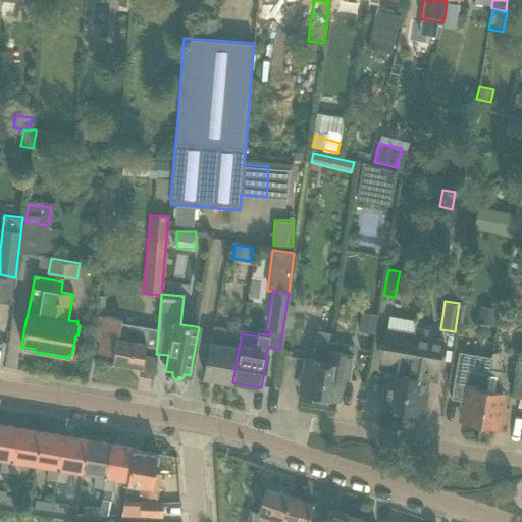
[(361,312),(358,330),(374,333),(377,315),(361,312)]
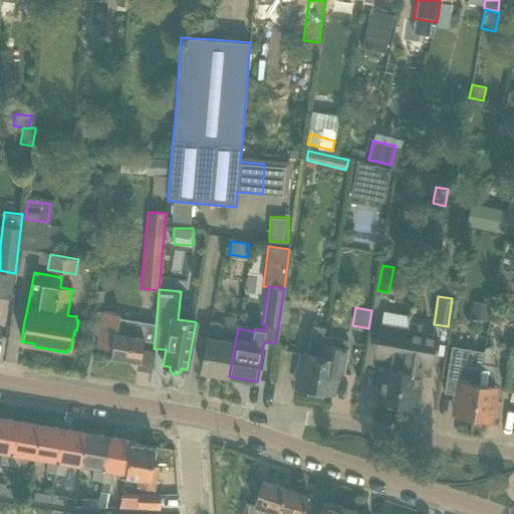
[(154,350),(154,348),(156,324),(119,318),(119,314),(103,311),(96,347),(112,350),(111,356),(141,361),(143,348),(154,350)]
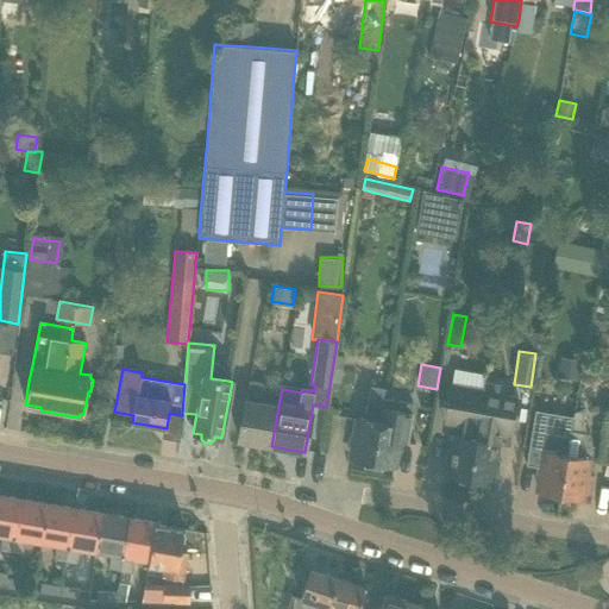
[(271,446),(278,406),(259,402),(263,383),(249,381),(238,440),(271,446)]
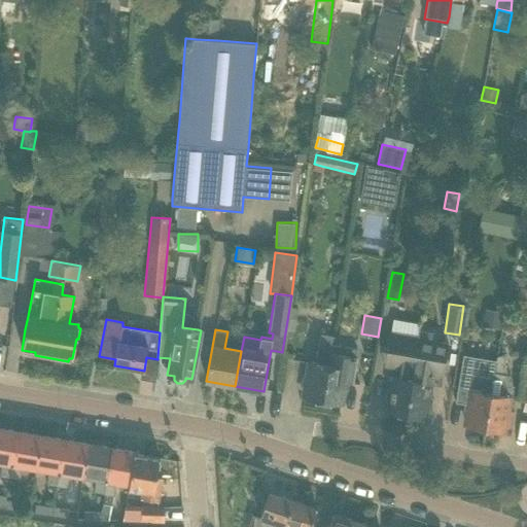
[(407,416),(417,351),(418,351),(419,344),(418,344),(419,338),(390,332),(385,366),(400,369),(399,378),(394,377),(391,391),(390,391),(388,400),(390,400),(388,413),(407,416)]
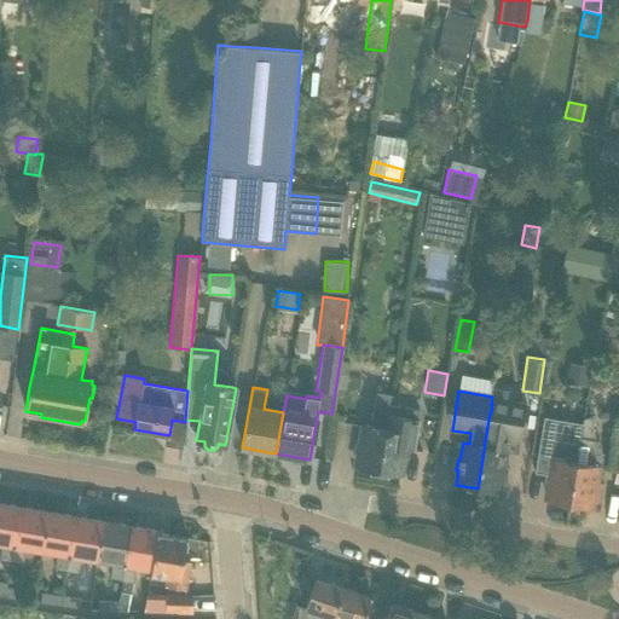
[(389,405),(392,395),(376,392),(370,427),(364,426),(362,439),(360,443),(359,443),(357,453),(359,453),(357,468),(379,472),(389,405)]
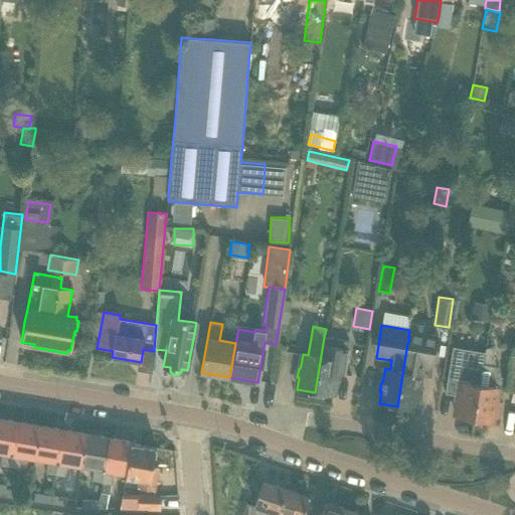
[(437,335),(424,334),(423,338),(409,336),(408,343),(407,343),(397,406),(414,409),(416,397),(418,397),(419,389),(417,389),(420,374),(428,375),(431,367),(433,367),(437,335)]
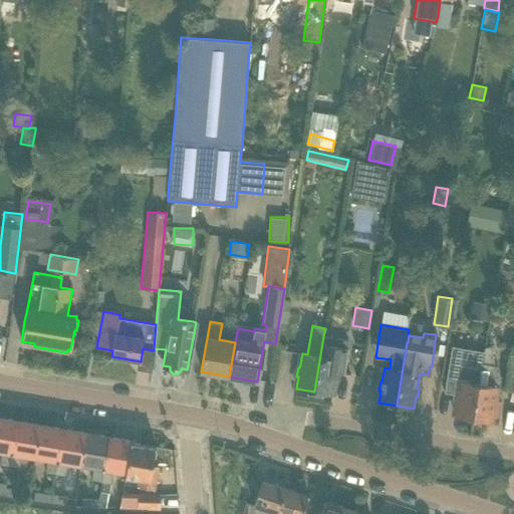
[(323,336),(314,392),(332,395),(334,382),(336,382),(337,374),(335,374),(335,372),(343,374),(348,348),(346,348),(348,340),(323,336)]
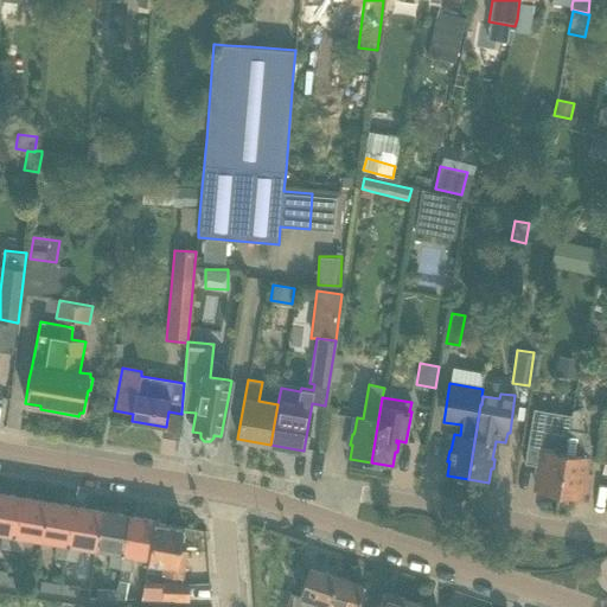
[(592,449),(588,433),(585,432),(580,409),(573,410),(572,417),(570,417),(557,494),(579,498),(581,485),(583,485),(583,484),(587,484),(588,478),(585,477),(585,475),(582,474),(586,455),(590,457),(592,449)]
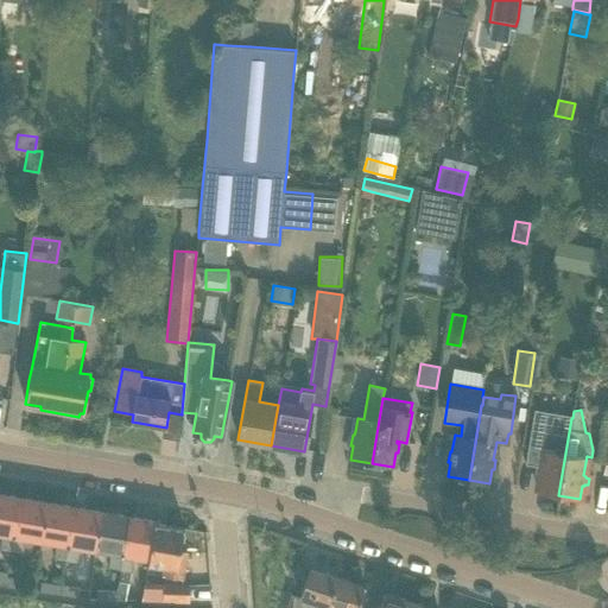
[(526,443),(540,444),(543,413),(527,412),(526,443)]
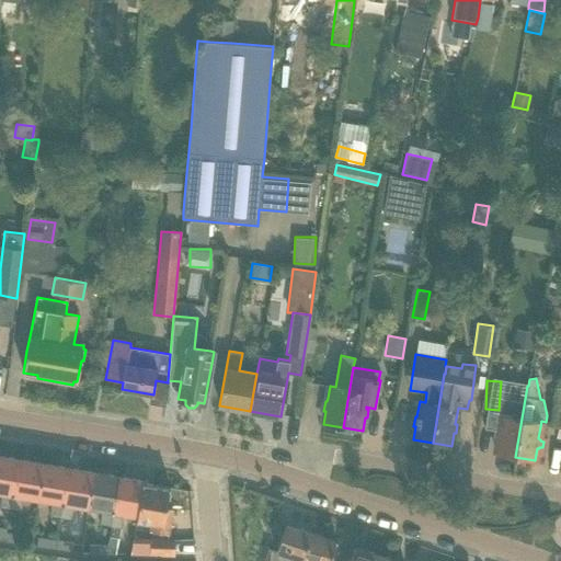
[(515,457),(527,386),(514,384),(508,415),(502,414),(500,431),(497,431),(496,441),(497,441),(496,454),(515,457)]
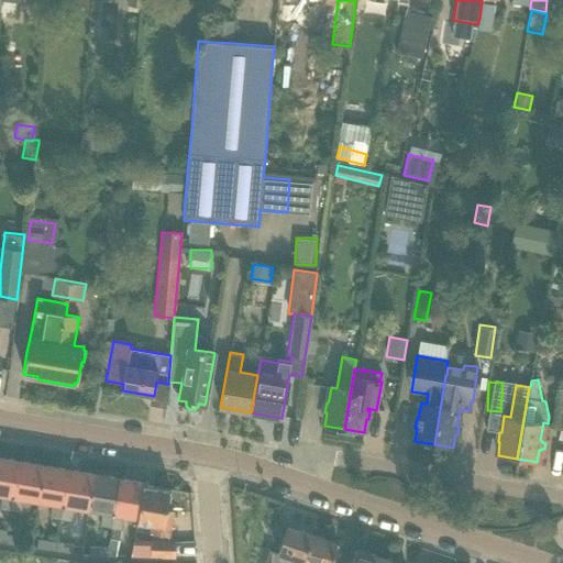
[(0,508),(10,510),(19,462),(0,457),(0,493),(2,494),(0,503),(0,508)]
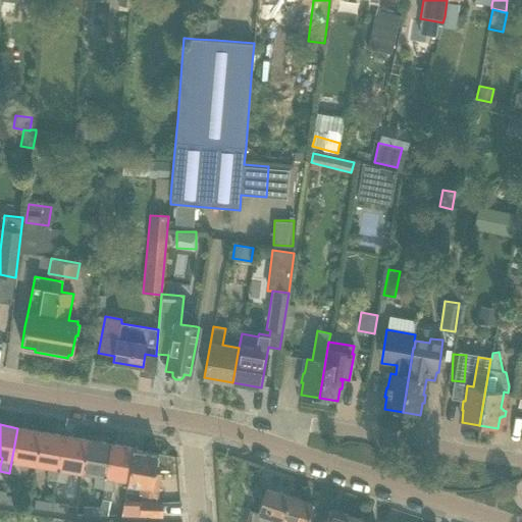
[(35,463),(41,432),(17,428),(9,473),(19,475),(21,461),(35,463)]
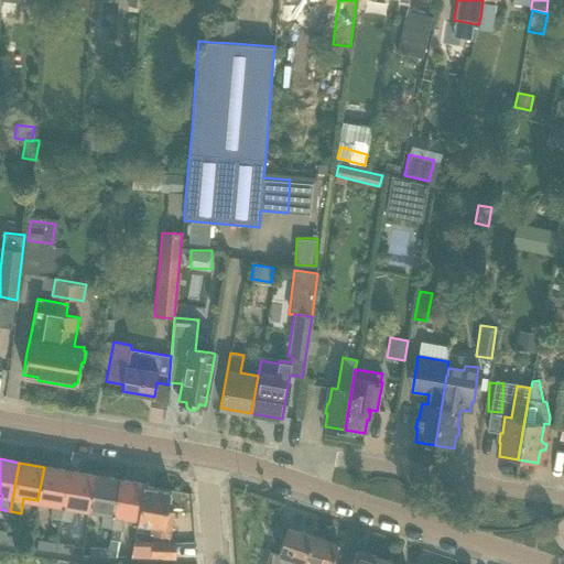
[(61,520),(69,472),(44,467),(38,500),(54,503),(51,519),(61,520)]
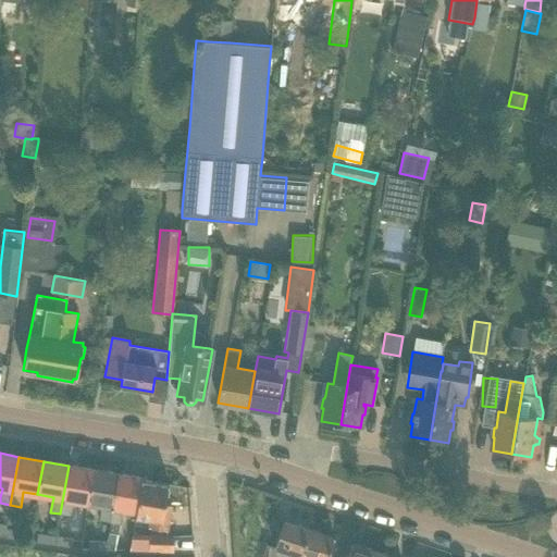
[(87,503),(94,469),(69,466),(60,514),(70,516),(72,500),(87,503)]
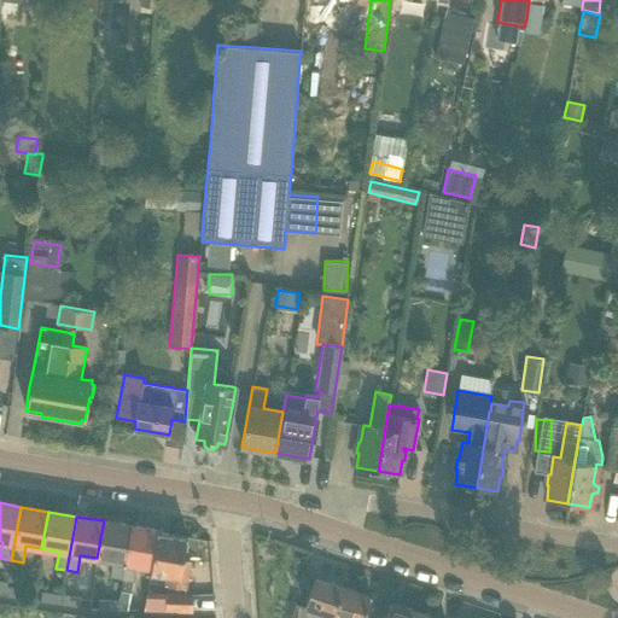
[(122,579),(132,525),(104,520),(97,558),(114,560),(111,577),(122,579)]
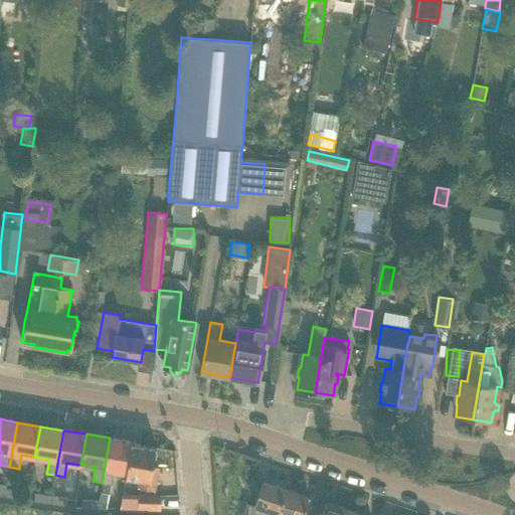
[(127,473),(132,444),(132,442),(110,438),(102,483),(103,483),(101,492),(109,494),(111,485),(114,471),(126,473),(127,473)]
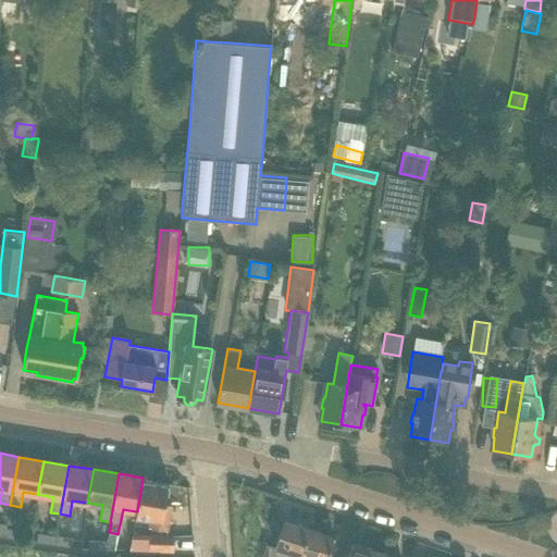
[(165,505),(169,485),(169,484),(143,480),(137,511),(136,511),(135,517),(149,519),(148,528),(168,531),(172,506),(165,505)]
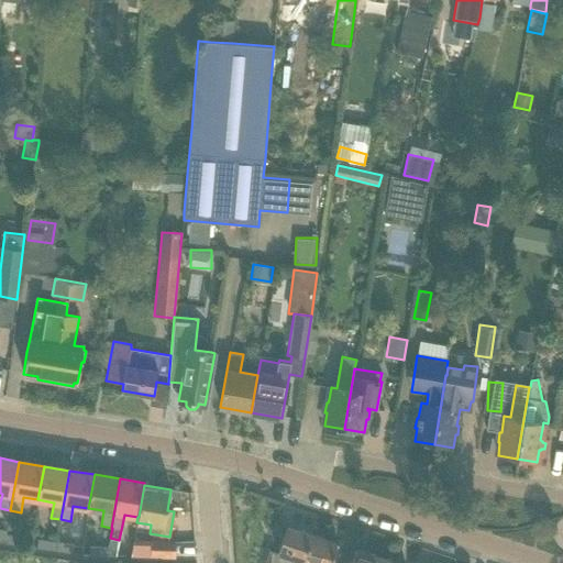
[(277,553),(274,562),(302,562),(312,534),(286,526),(277,553)]
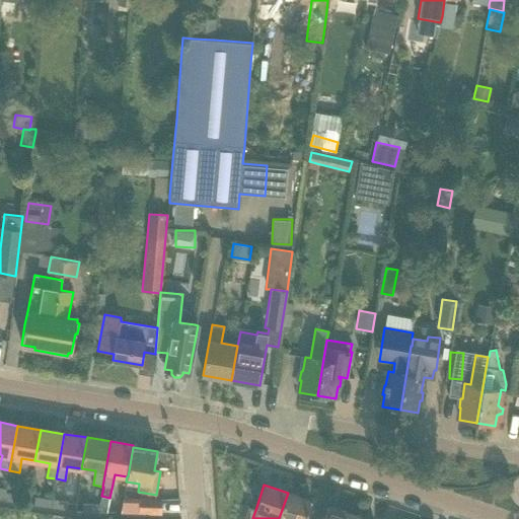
[(22,495),(0,491),(0,500),(20,504),(22,495)]
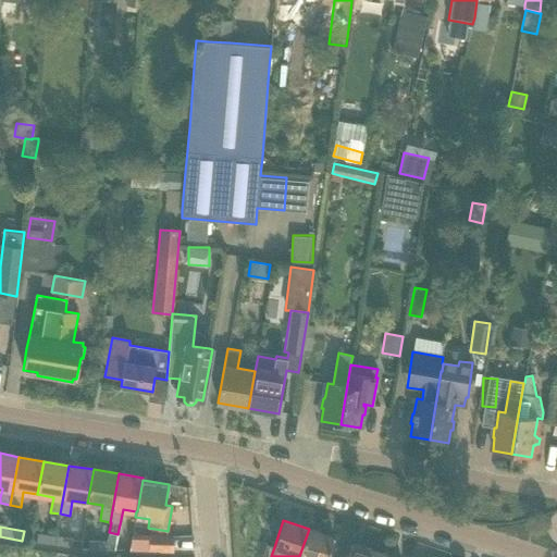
[(327,556),(334,537),(309,529),(299,556),(327,556)]
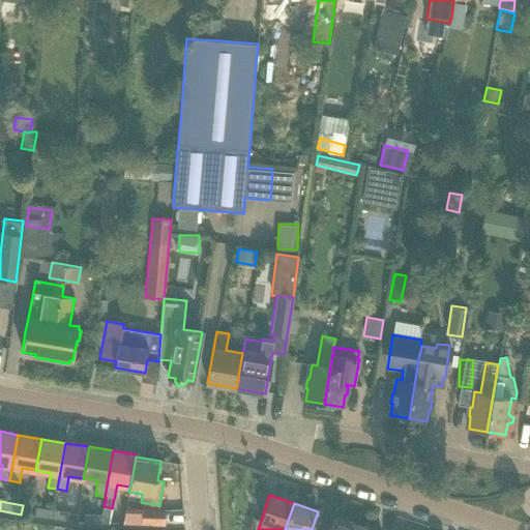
[(101,514),(100,523),(109,523),(112,508),(104,506),(102,514),(101,514)]
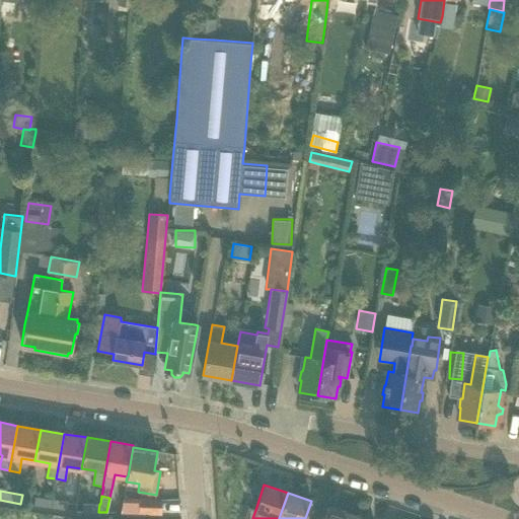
[(68,502),(35,497),(34,505),(67,511),(68,502)]
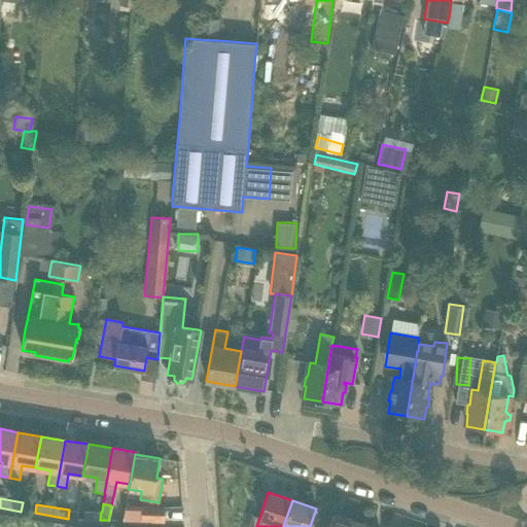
[(164,506),(143,506),(141,506),(141,508),(125,507),(123,520),(141,522),(164,522),(164,506)]
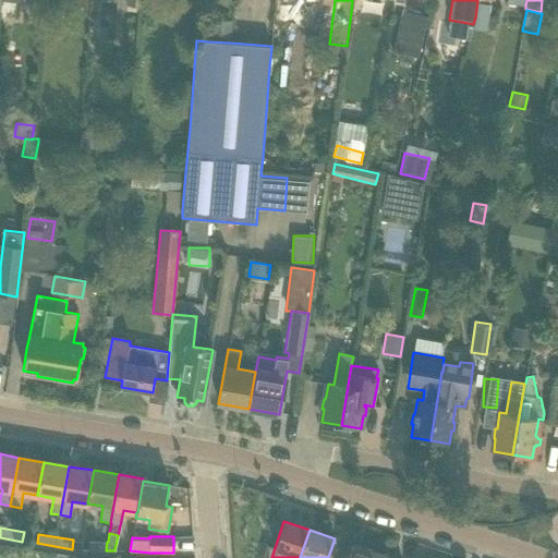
[(106,550),(107,542),(89,542),(88,550),(106,550)]
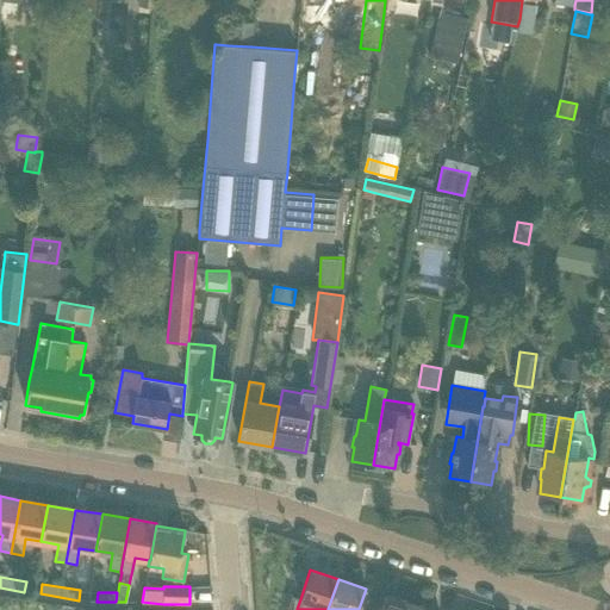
[(379,609),(410,609),(412,604),(385,595),(379,609)]
